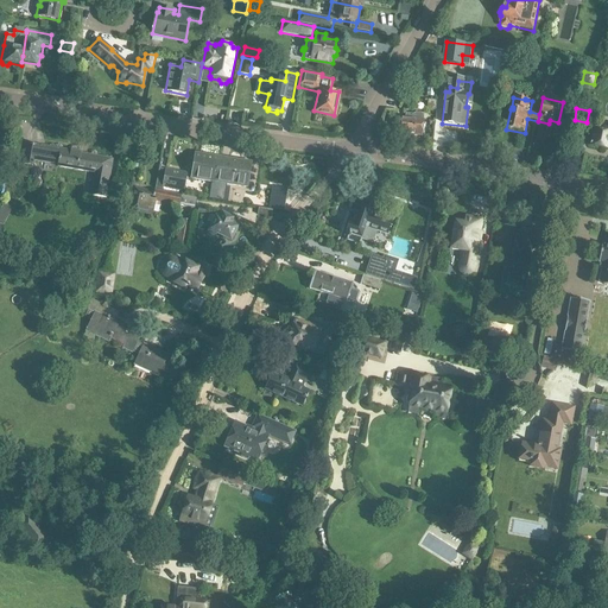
[(422,138),(422,132),(424,130),(424,126),(423,125),(424,114),(416,113),(413,114),(407,114),(405,114),(404,119),(399,119),(398,135),(422,138)]
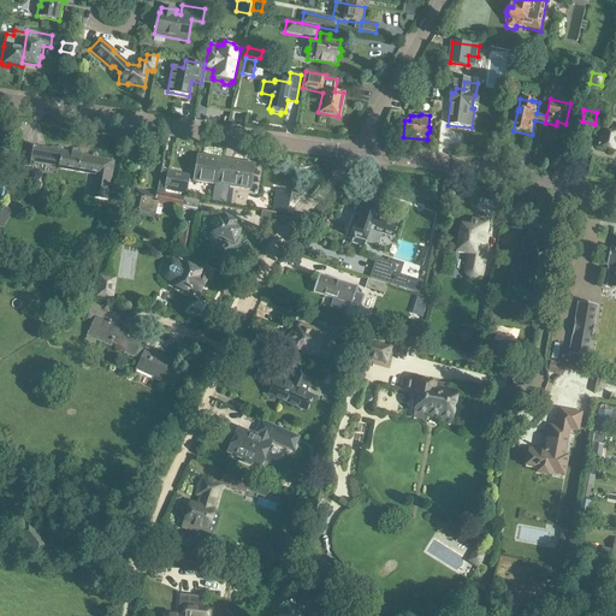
[(615,135),(600,131),(597,148),(615,153),(615,152),(615,135)]
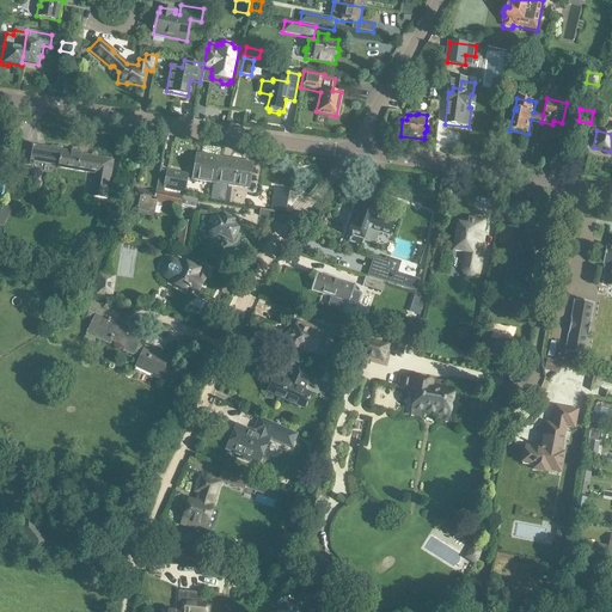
[(34,167),(35,163),(57,166),(57,169),(84,172),(84,173),(96,175),(92,196),(108,199),(114,160),(81,155),(81,153),(28,145),(24,165),(34,167)]
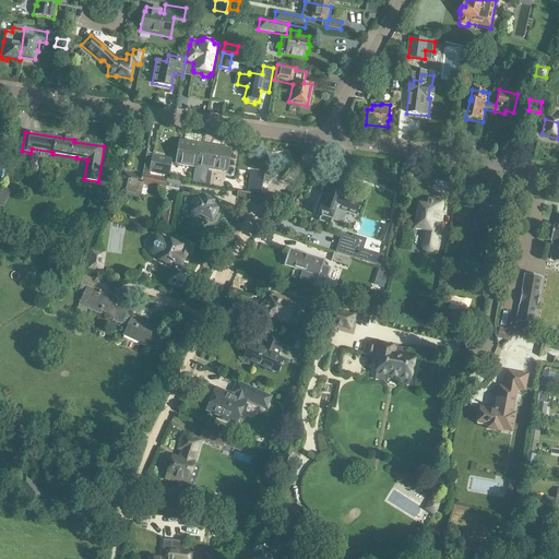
[(176,164),(194,167),(191,183),(202,186),(203,177),(204,168),(207,145),(179,141),(176,164)]
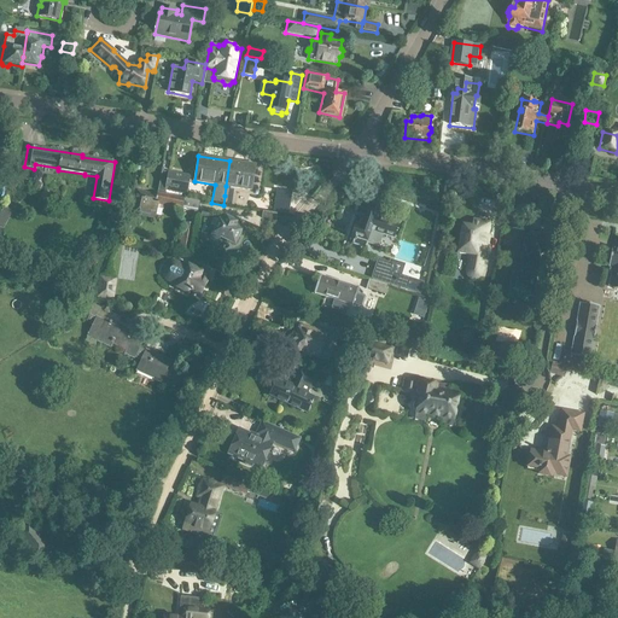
[(256,165),(229,161),(226,186),(252,190),(256,165)]
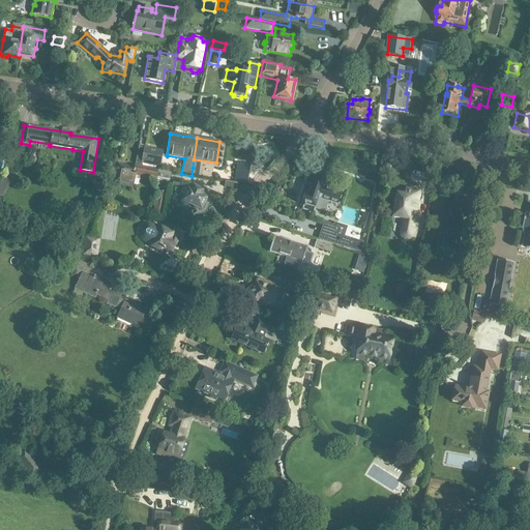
[(164,150),(144,147),(141,164),(160,168),(164,150)]
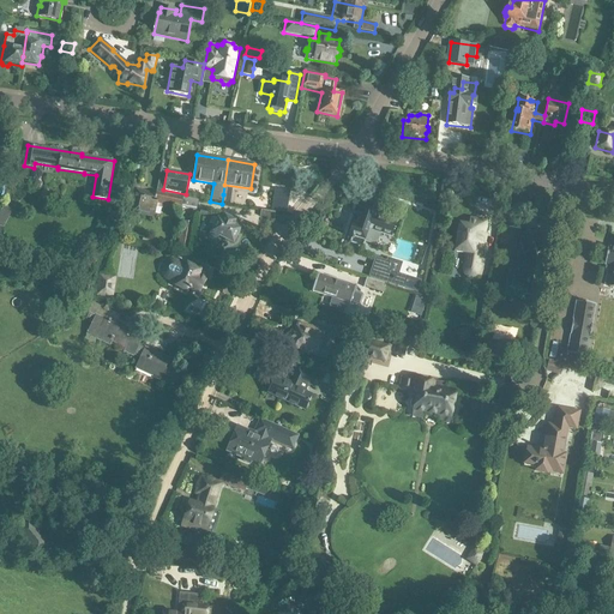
[(154,217),(155,208),(172,211),(173,206),(181,208),(182,198),(156,192),(156,194),(137,191),(132,212),(154,217)]
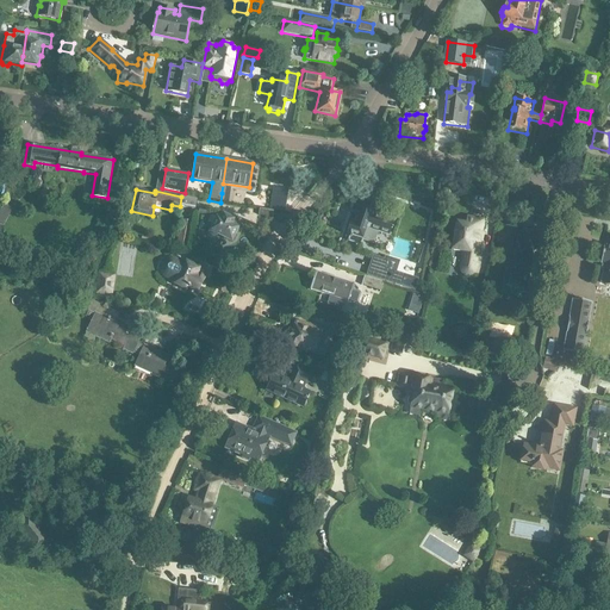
[(0,223),(4,225),(12,209),(4,205),(0,211),(0,223)]
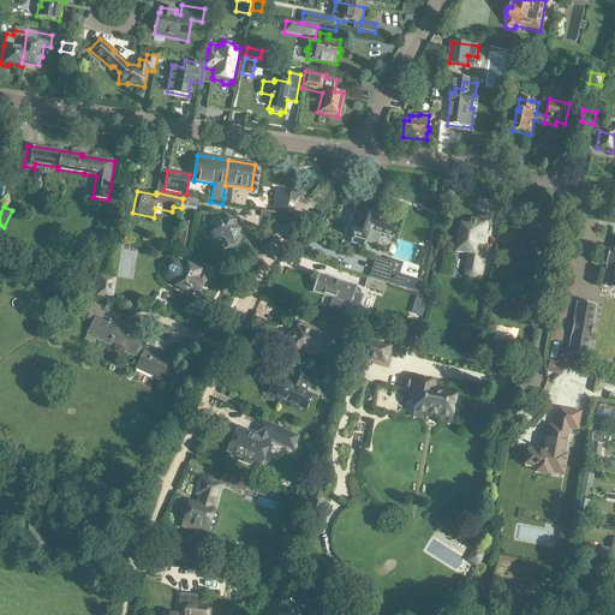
[(214,210),(197,208),(195,222),(204,224),(206,215),(213,216),(214,210)]
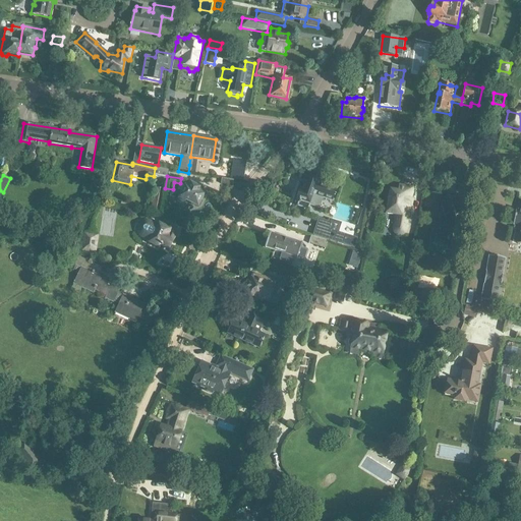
[(297,206),(308,209),(309,206),(319,209),(322,198),(333,201),(336,189),(319,184),(320,181),(305,177),(302,189),(299,188),(296,199),(298,200),(297,206)]
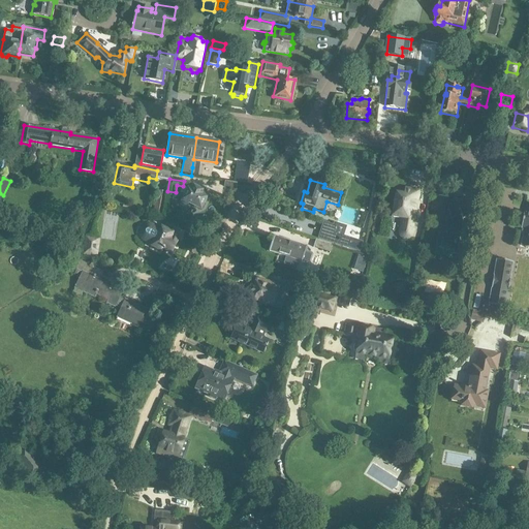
[(190,184),(180,205),(194,212),(195,208),(200,210),(209,194),(203,192),(204,190),(190,184)]
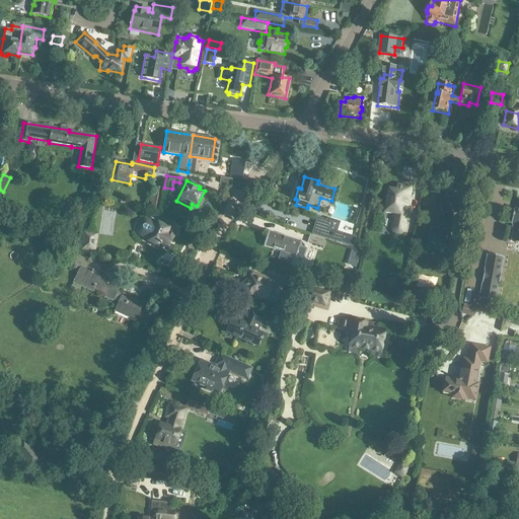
[(401,233),(402,232),(403,230),(412,187),(397,184),(396,194),(387,192),(384,213),(394,215),(391,228),(391,229),(392,231),(392,232),(393,233),(395,234),(396,234),(398,234),(399,234),(401,233)]
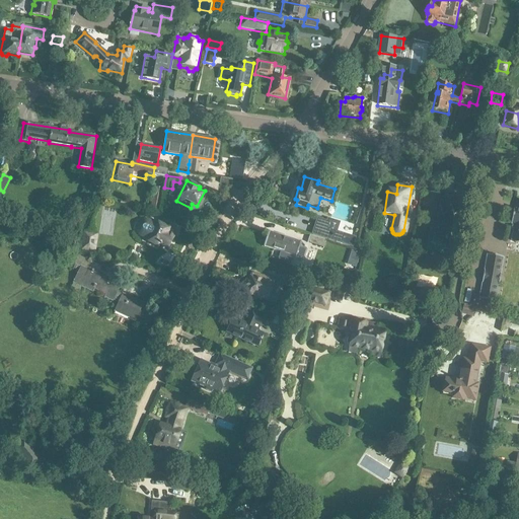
[(163,189),(154,188),(149,213),(159,215),(162,195),(164,190),(163,189)]
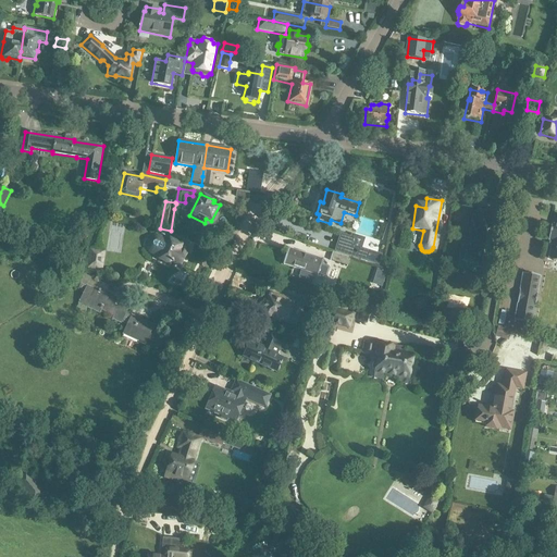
[(492,210),(473,207),(470,221),(471,221),(465,259),(463,261),(478,264),(479,261),(486,224),(489,224),(492,210)]
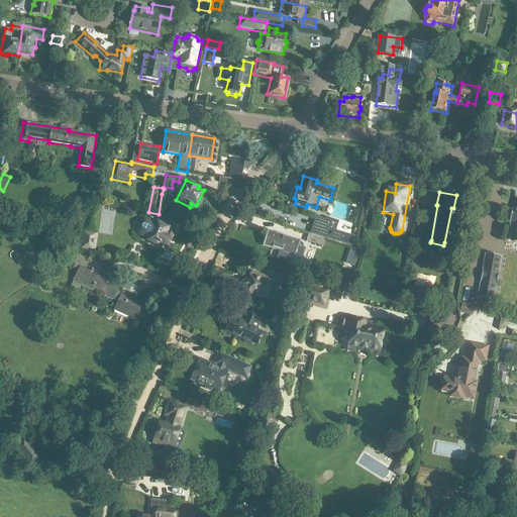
[(160,206),(159,214),(167,216),(168,207),(160,206)]
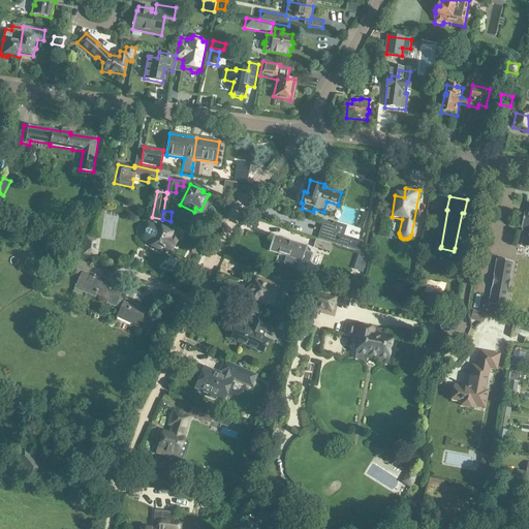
[(336,226),(322,222),(317,240),(331,244),(336,226)]
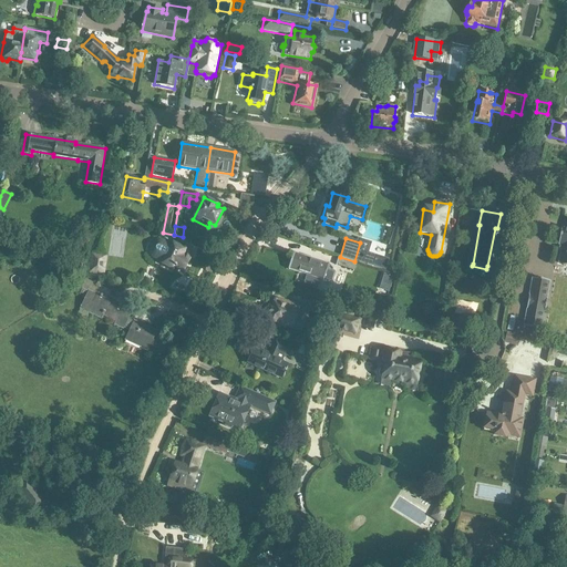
[(148,250),(150,253),(151,256),(153,258),(160,261),(158,263),(173,269),(175,267),(184,271),(192,256),(189,254),(193,248),(175,239),(173,244),(169,241),(168,243),(164,240),(161,239),(157,239),(155,240),(152,241),(151,244),(150,247),(148,250)]
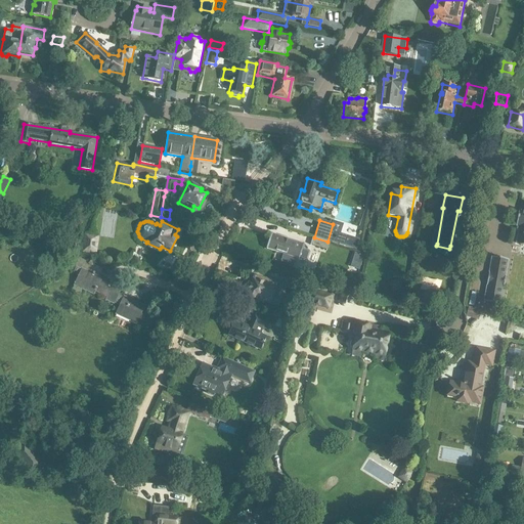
[(78,236),(70,234),(68,241),(76,243),(78,236)]
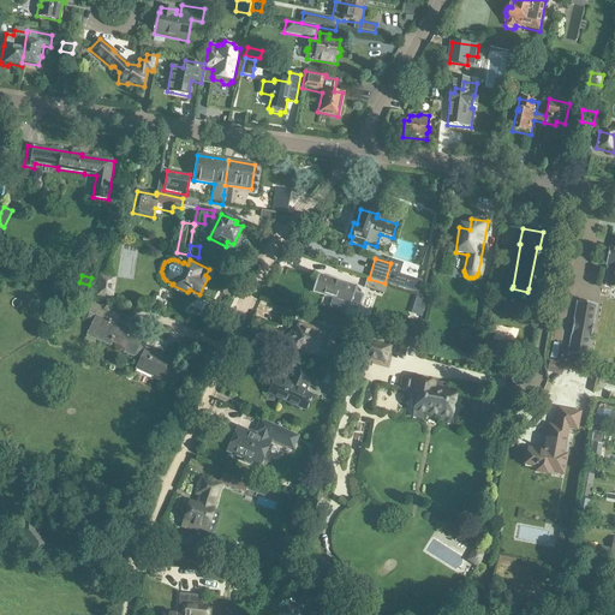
[(113,300),(117,278),(99,275),(95,298),(113,300)]
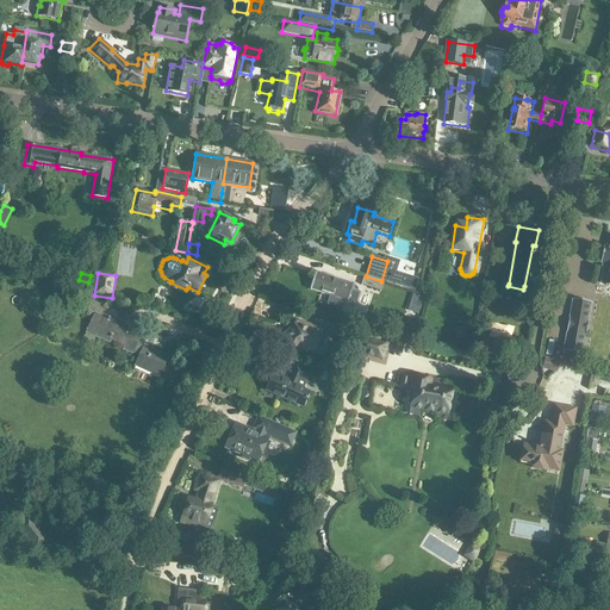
[(361,294),(360,292),(352,290),(353,285),(316,273),(313,280),(311,281),(310,286),(311,287),(311,290),(355,304),(358,304),(361,294)]
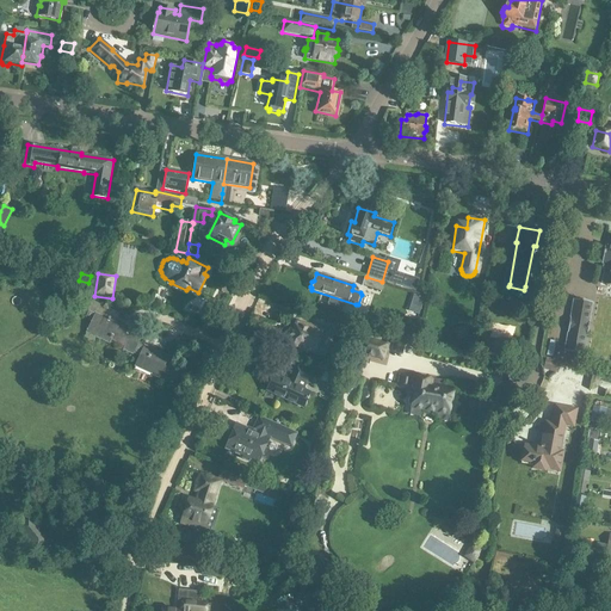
[(384,283),(365,277),(362,285),(386,294),(388,285),(384,283)]
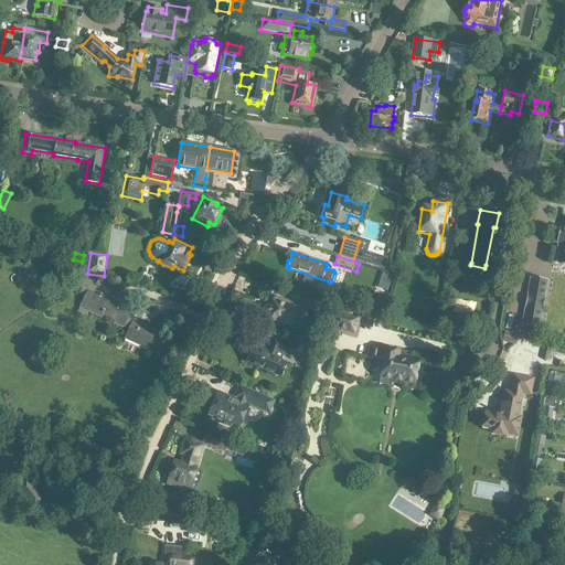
[(498,273),(490,272),(486,296),(493,297),(498,273)]
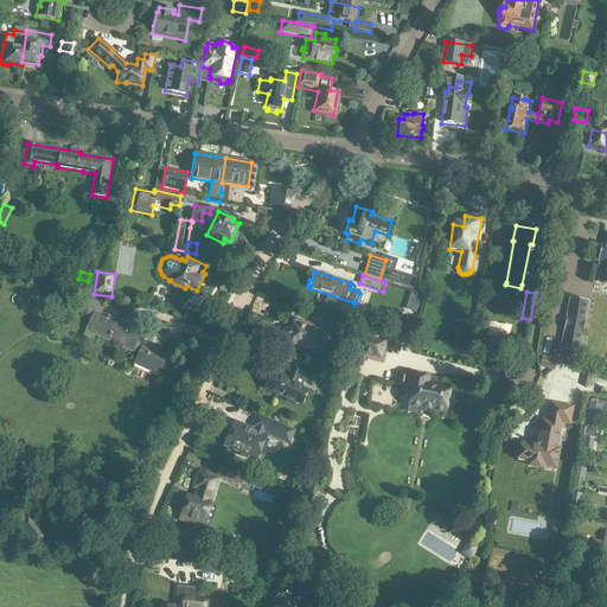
[(421,296),(411,293),(406,310),(416,313),(421,296)]
